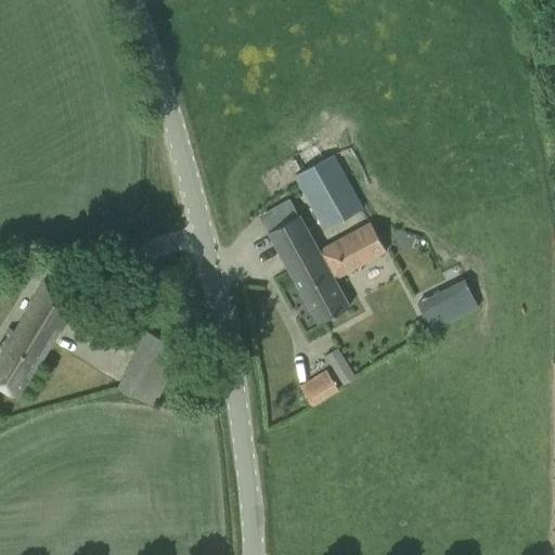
[(314,165),(295,176),(324,230),(361,210),(332,156),(314,165)]
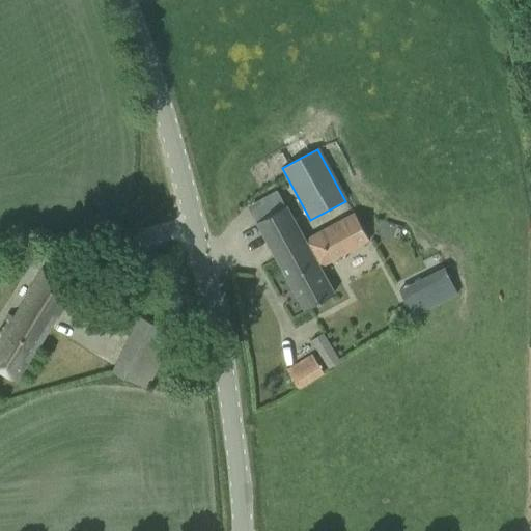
[(333,294),(319,268),(367,242),(353,215),(317,233),(304,241),(286,206),(256,222),(303,310),(333,294)]
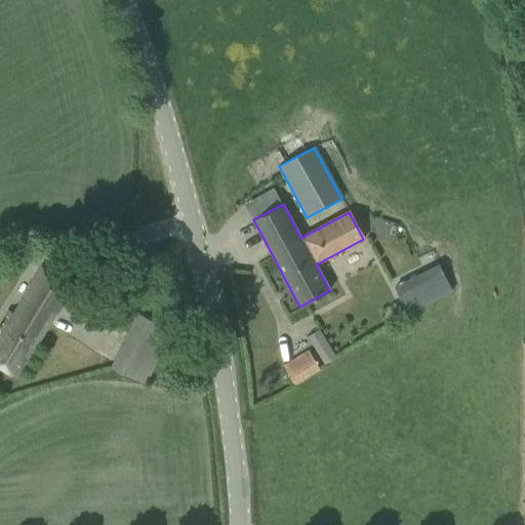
[(394,278),(405,309),(453,292),(442,260),(394,278)]
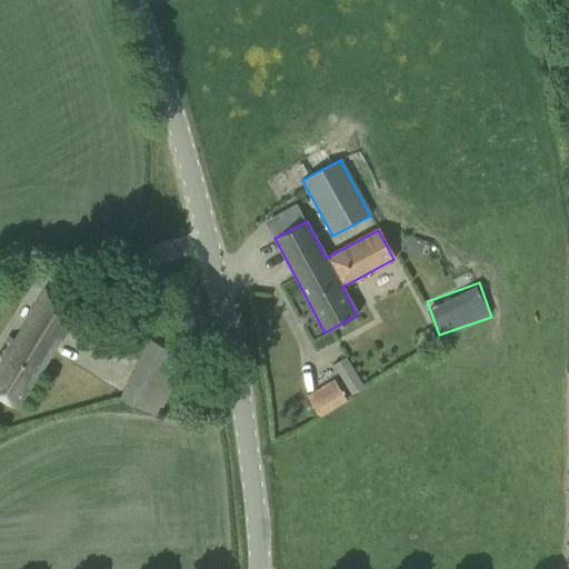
[(0,349),(0,397),(18,408),(79,309),(45,288),(33,307),(13,339),(8,336),(0,349)]
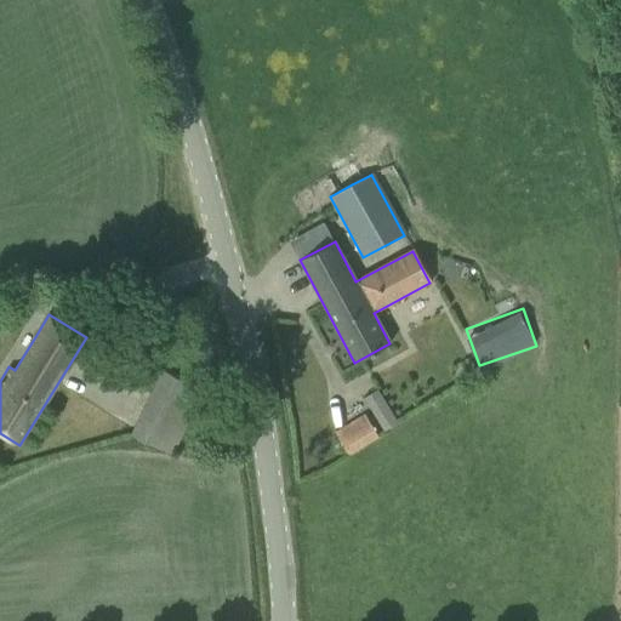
[(130,434),(171,455),(204,389),(163,369),(130,434)]
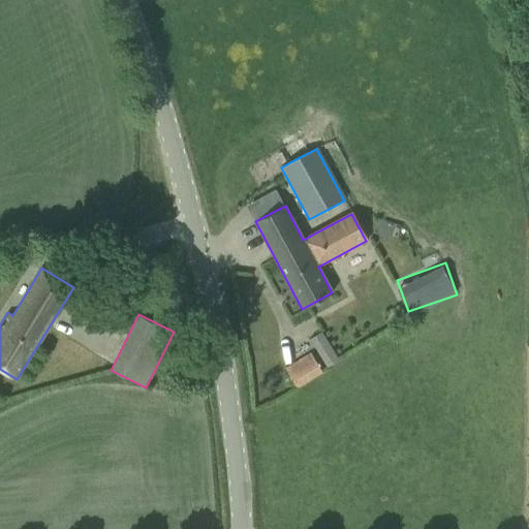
[(285,369),(296,386),(321,371),(311,353),(285,369)]
